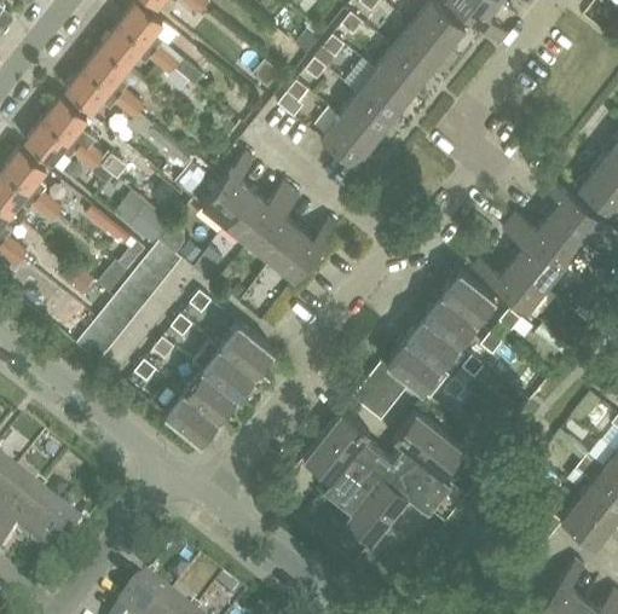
[(0,0),(0,34),(15,17),(4,9),(6,6),(0,0)]
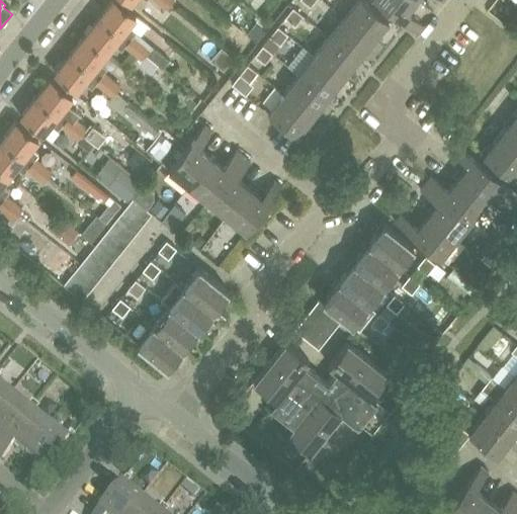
[(172,0),(161,0),(158,4),(168,11),(172,7),(175,2),(172,0)]
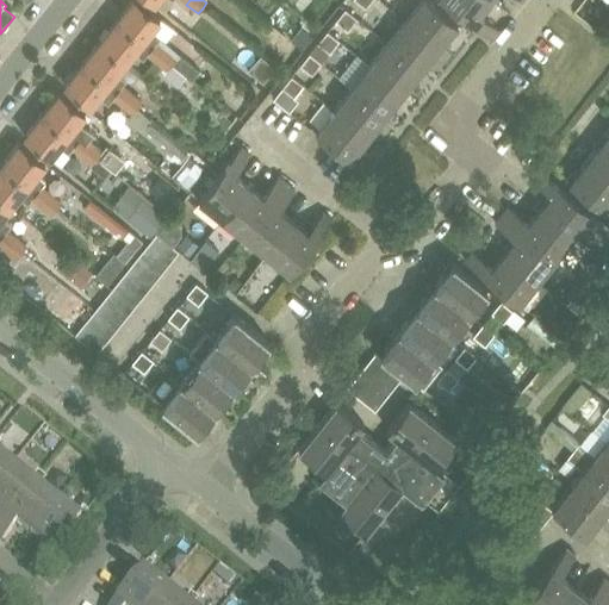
[(426,0),(424,0),(406,23),(441,49),(459,26),(426,0)]
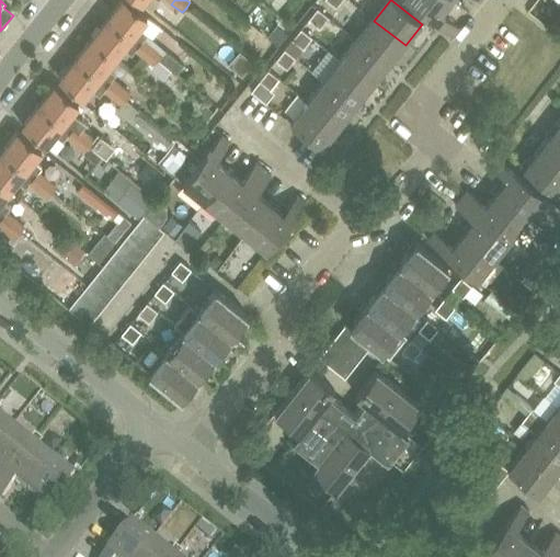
[(454,38),(459,31),(442,16),(452,3),(447,0),(404,0),(442,29),(454,38)]
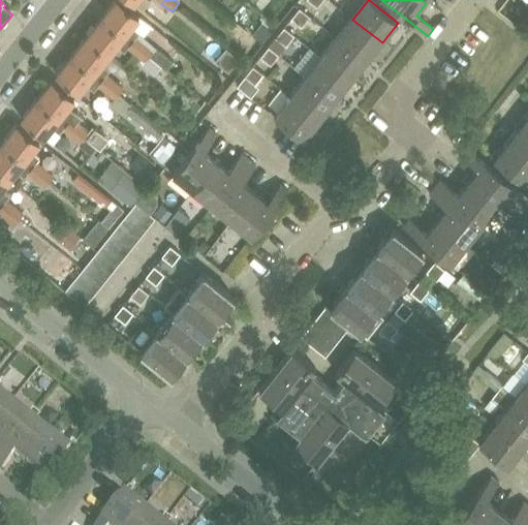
[(119,1),(103,20),(126,37),(124,39),(132,45),(136,40),(141,35),(132,29),(141,19),(119,1)]
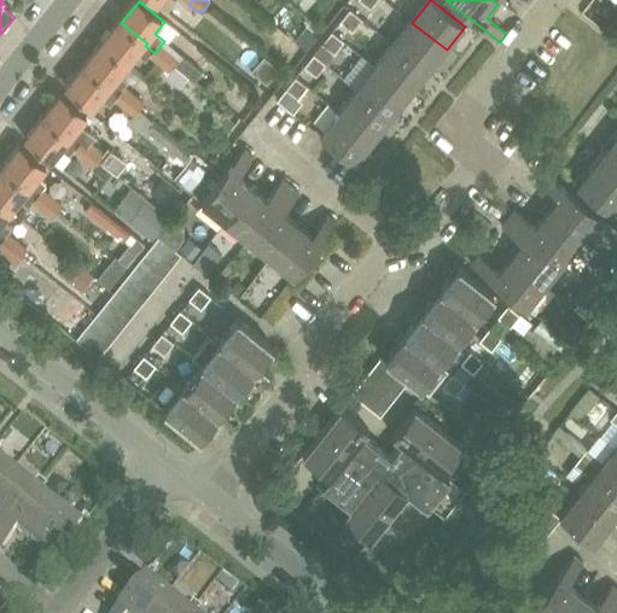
[(342,24),(353,33),(362,22),(350,12),(342,24)]
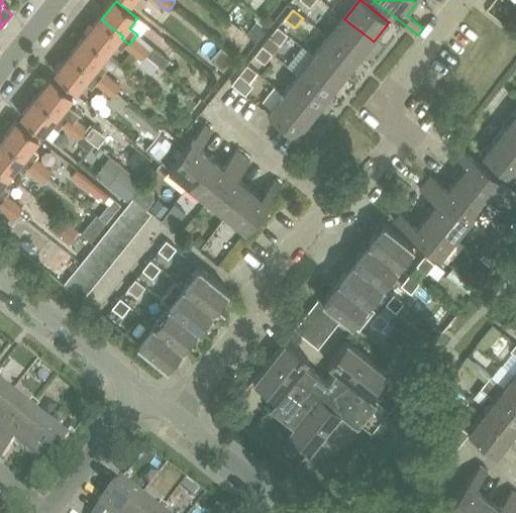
[(101,19),(86,38),(108,56),(114,47),(121,54),(125,48),(129,44),(121,38),(123,36),(101,19)]
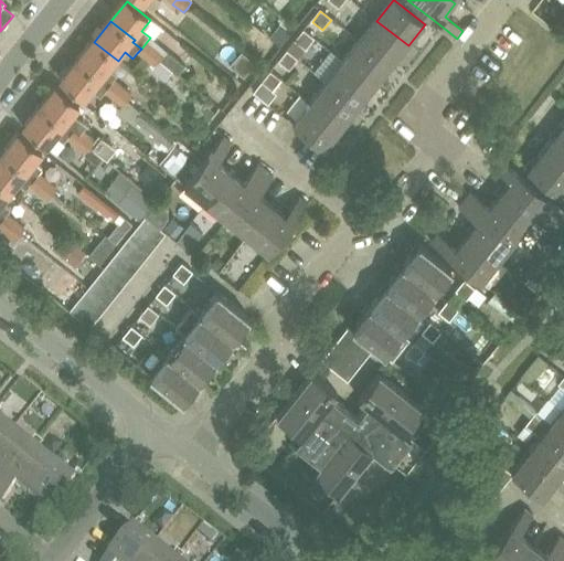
[(392,66),(408,45),(376,21),(360,42),(392,66)]
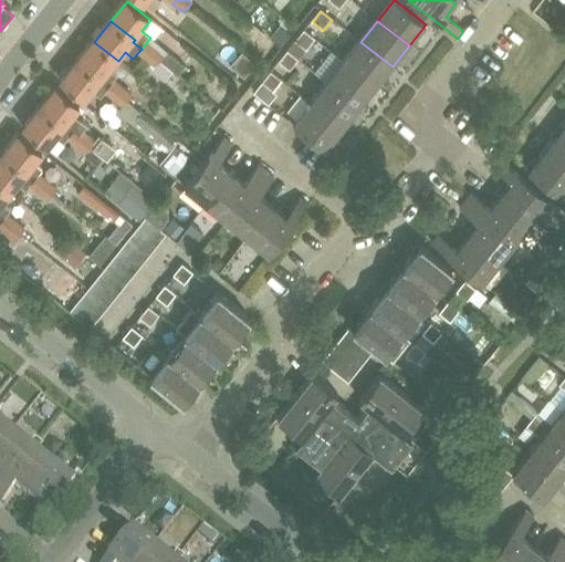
[(280,29),(270,41),(278,48),(281,50),(291,38),(280,29)]
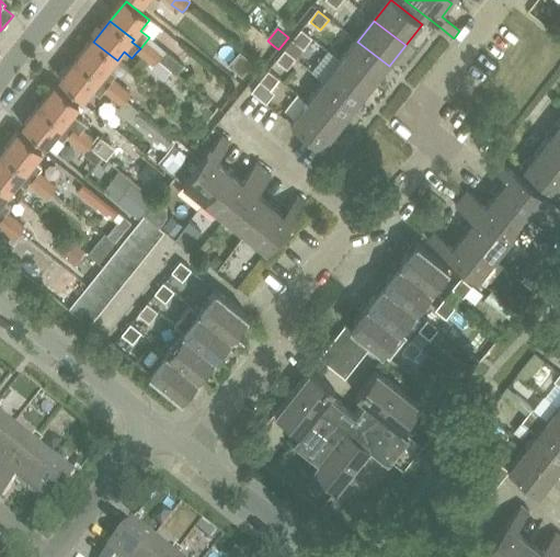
[(294,43),(304,50),(312,41),(301,32),(294,43)]
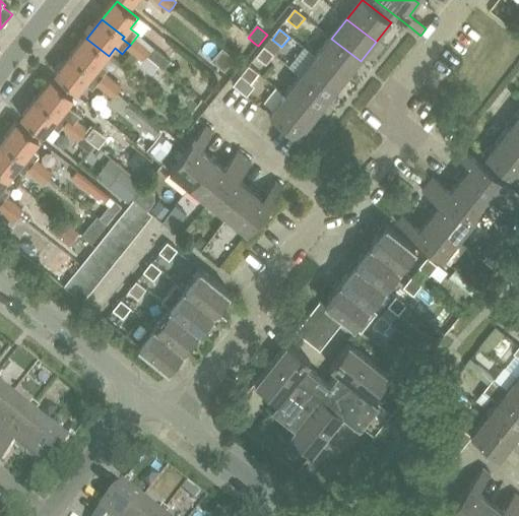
[(86,39),(71,57),(93,74),(101,80),(105,76),(108,71),(101,65),(109,56),(86,39)]
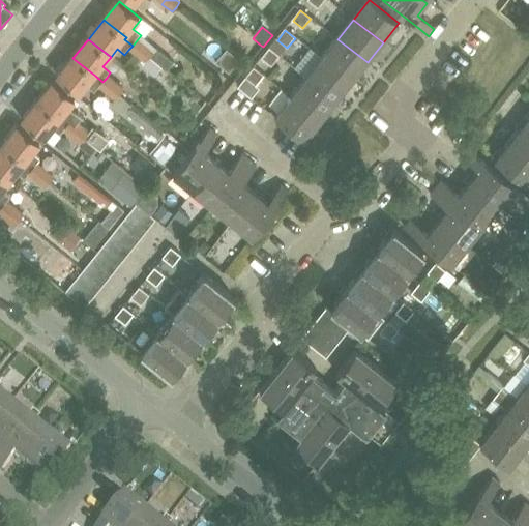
[(338,39),(322,59),(352,83),(368,62),(338,39)]
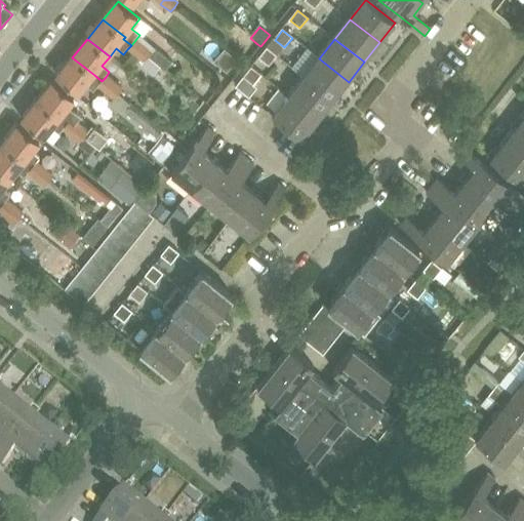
[(131,45),(127,49),(134,54),(135,56),(144,46),(135,40),(131,45)]
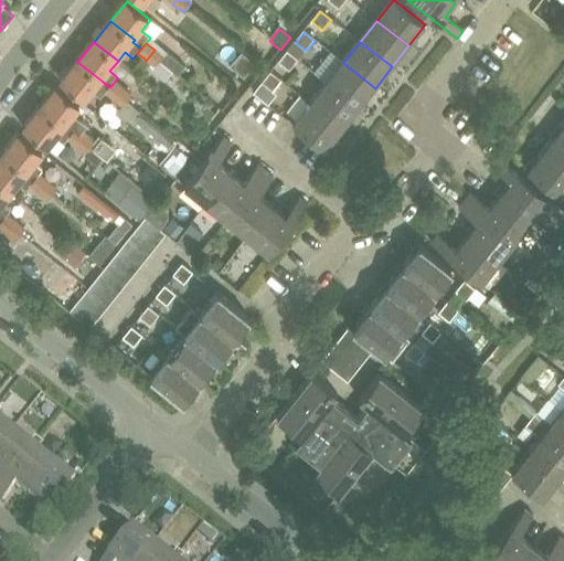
[(155,50),(146,61),(150,64),(155,67),(159,62),(163,57),(155,50)]
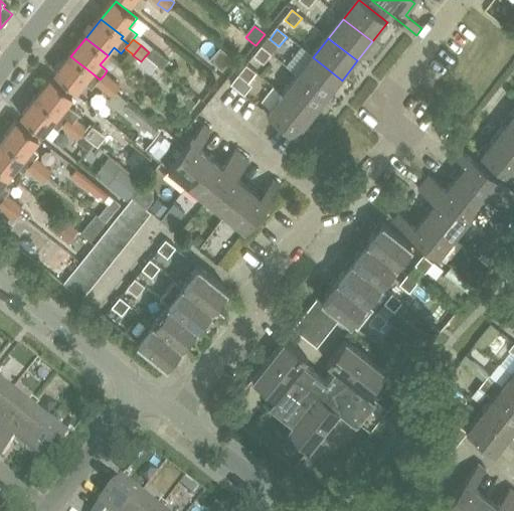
[(149,52),(145,56),(158,67),(162,70),(169,62),(151,48),(149,52)]
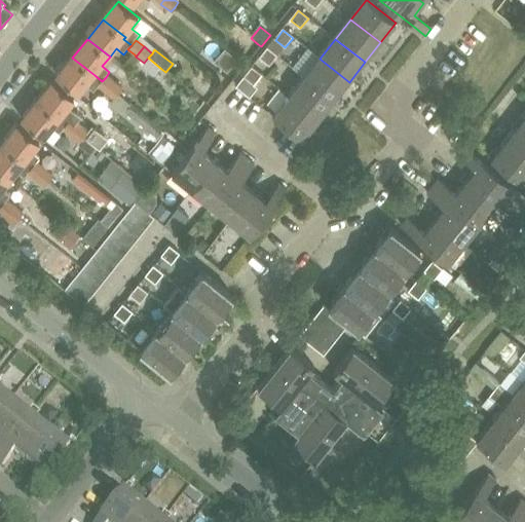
[(224,50),(214,63),(227,73),(237,61),(224,50)]
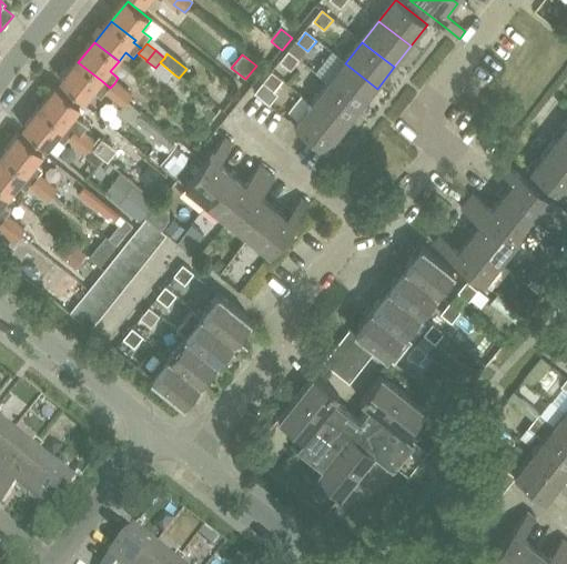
[(281,64),(291,72),(299,62),(289,54),(281,64)]
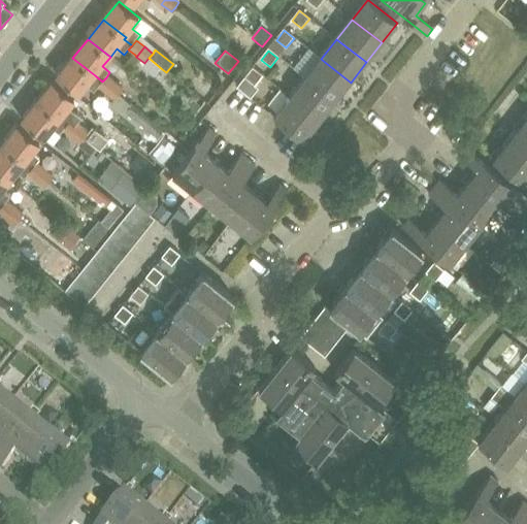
[(72,58),(57,78),(78,96),(86,87),(94,93),(98,88),(102,82),(95,75),(72,58)]
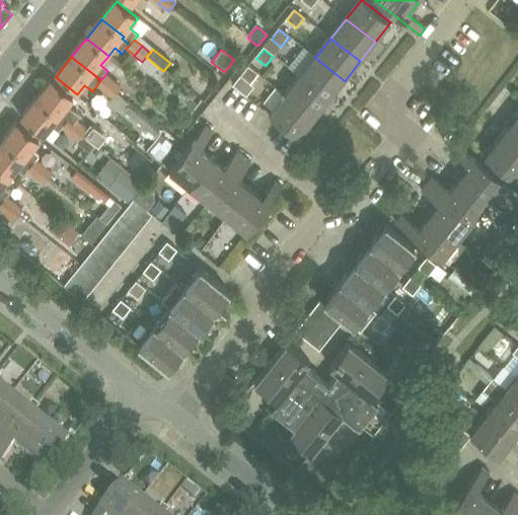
[(142,62),(139,65),(152,76),(159,68),(146,57),(142,62)]
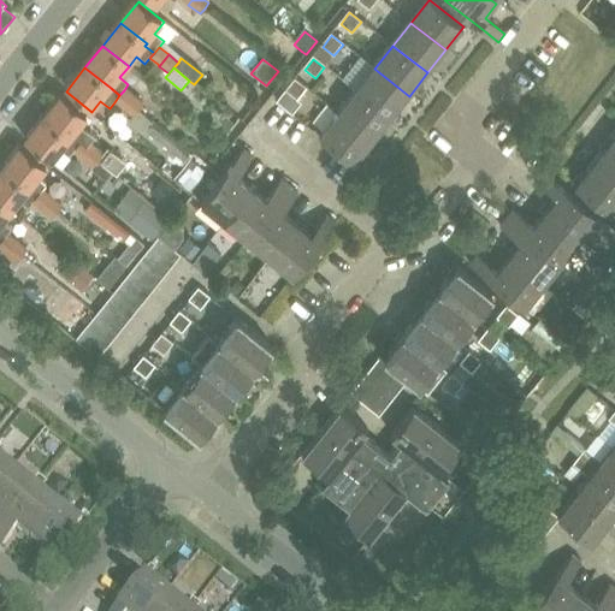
[(391,118),(409,96),(374,69),(356,92),(391,118)]
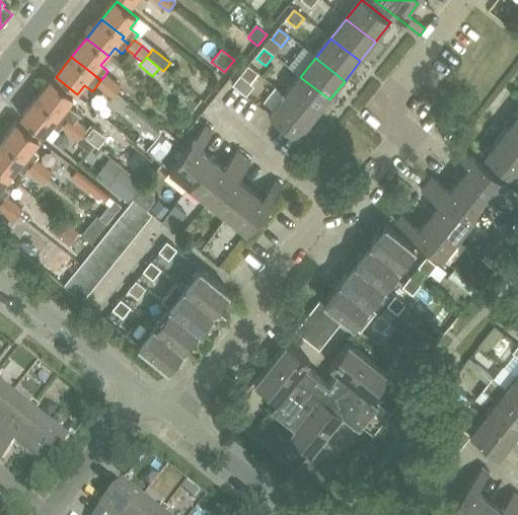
[(241,78),(250,85),(257,76),(248,69),(241,78)]
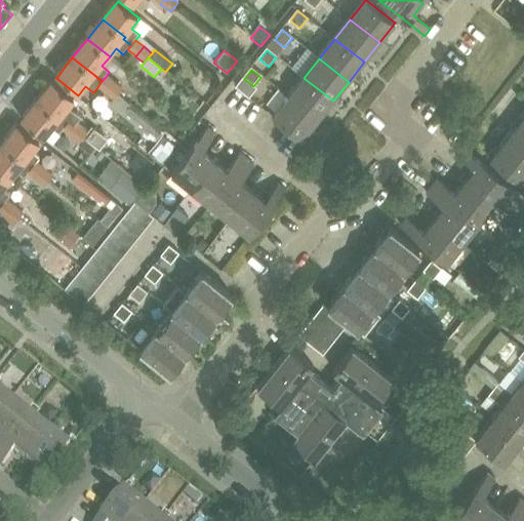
[(102,81),(97,87),(106,93),(114,83),(106,77),(102,81)]
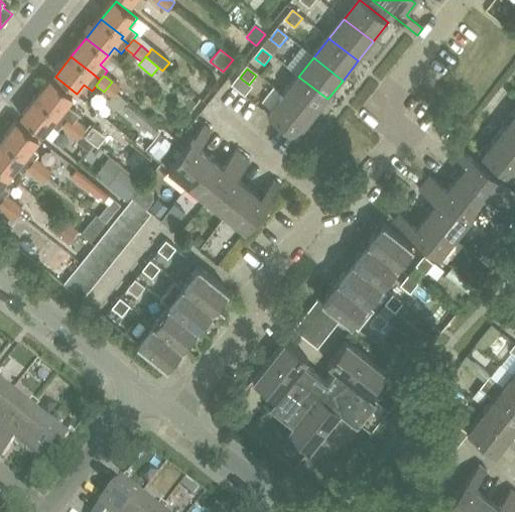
[(298,77),(283,96),(312,118),(328,99),(298,77)]
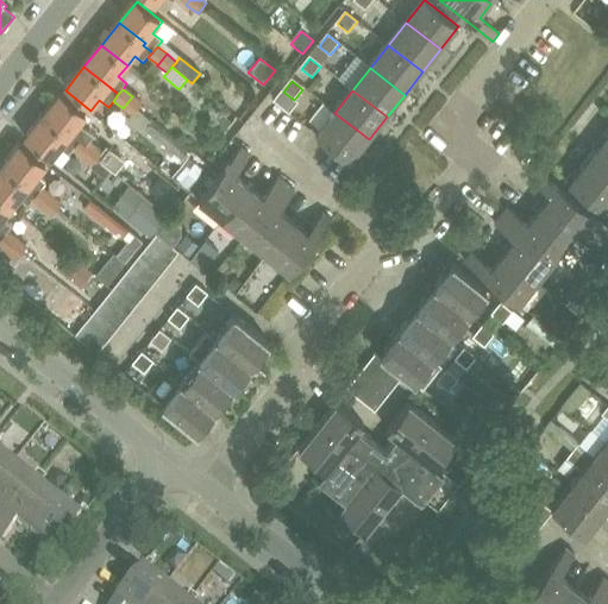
[(283,92),(274,102),(284,111),(294,100),(283,92)]
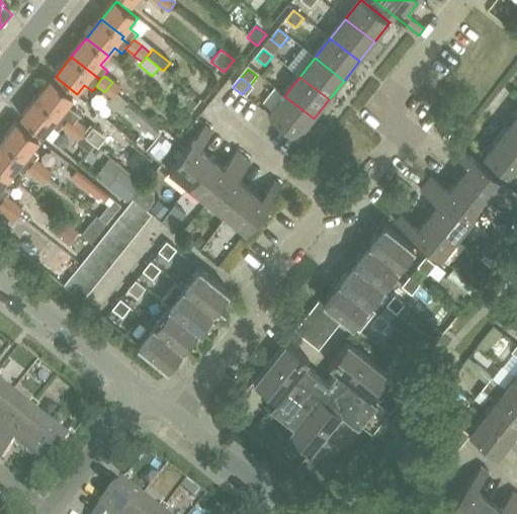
[(53,81),(37,100),(59,117),(59,116),(67,122),(70,119),(75,123),(79,118),(66,107),(74,98),(53,81)]
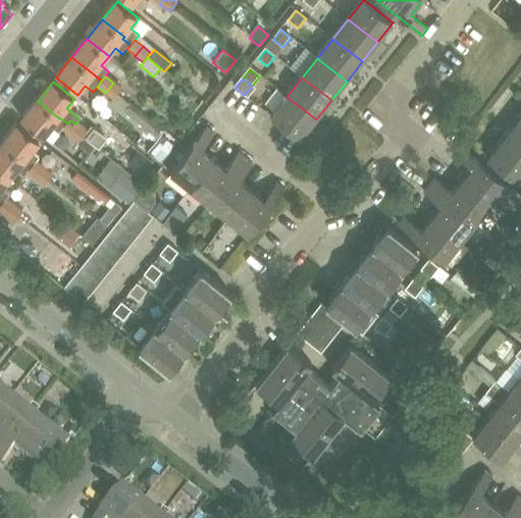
[(113,83),(105,93),(114,100),(122,90),(113,83)]
